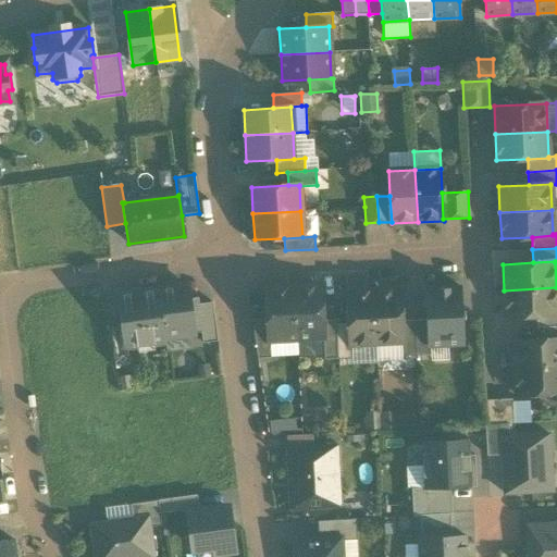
[(321,285),(295,287),(297,339),(323,338),(323,337),(322,321),(321,285)]
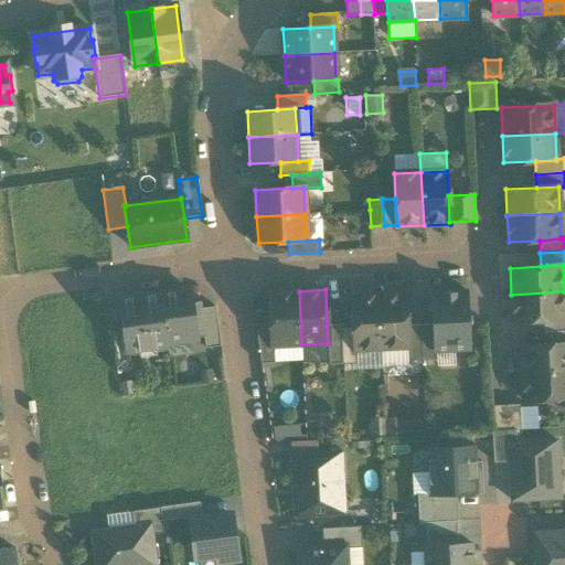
[(167,343),(196,339),(192,304),(190,290),(160,295),(167,343)]
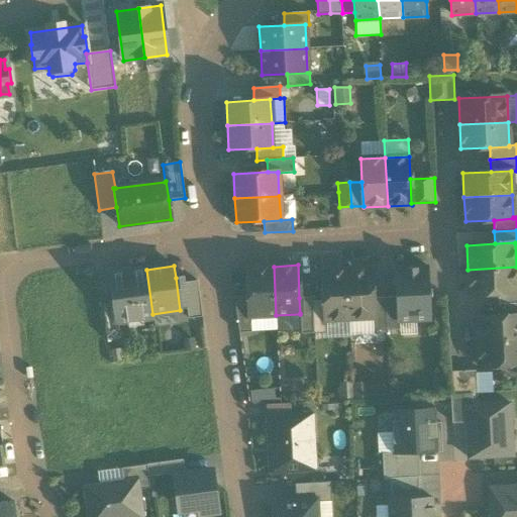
[(250,316),(276,315),(274,267),(246,268),(247,296),(248,316),(250,316)]
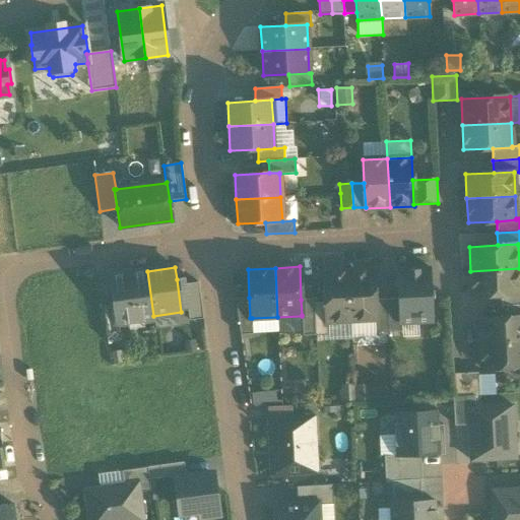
[(399,299),(400,324),(401,324),(418,323),(433,322),(430,268),(397,270),(399,299)]
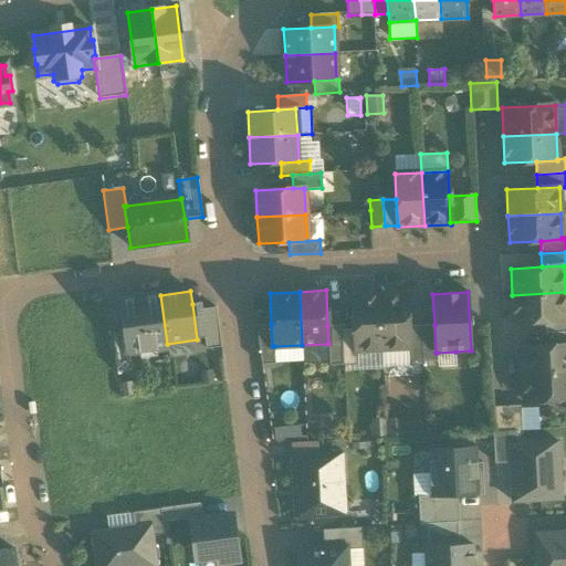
[(565,318),(565,306),(565,292),(512,295),(514,322),(544,320),(565,318)]
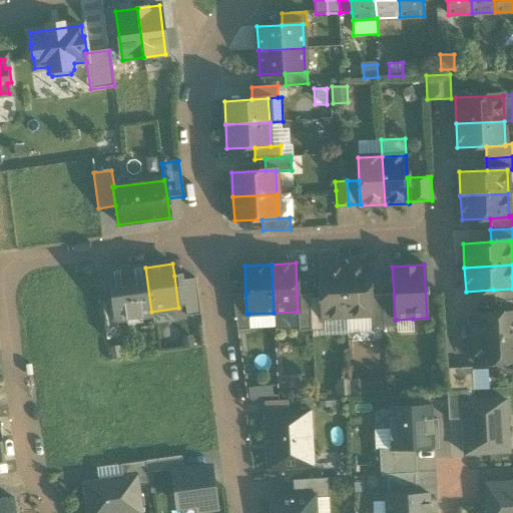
[(151,315),(151,312),(145,268),(133,270),(133,267),(120,269),(120,271),(109,273),(113,301),(115,320),(117,320),(151,315)]
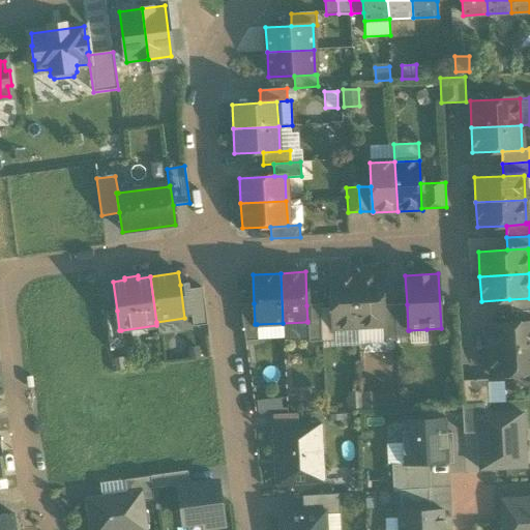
[(380,276),(355,277),(358,327),(381,326),(383,326),(382,305),(380,276)]
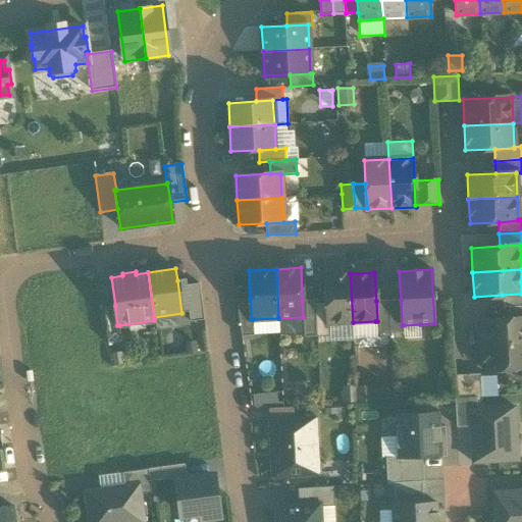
[(329,323),(353,322),(350,273),(325,274),(327,303),(328,323),(329,323)]
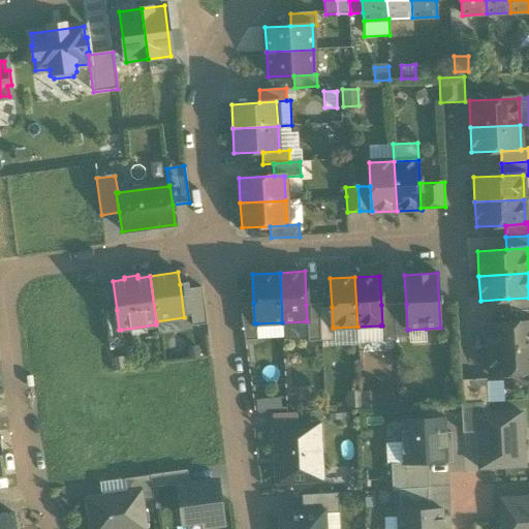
[(188,283),(180,284),(184,317),(191,316),(193,316),(189,289),(188,283)]
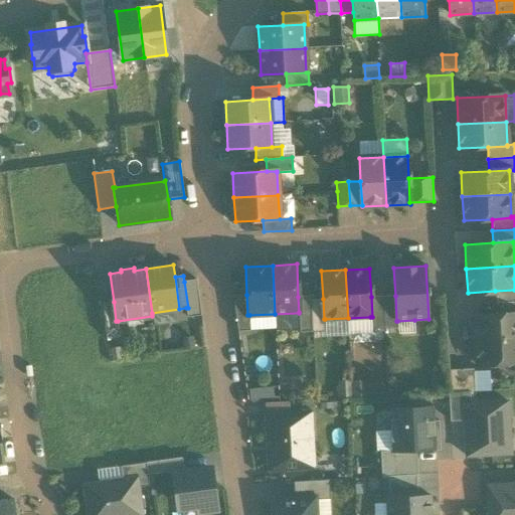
[(186,308),(187,318),(201,316),(196,280),(184,282),(188,308),(186,308)]
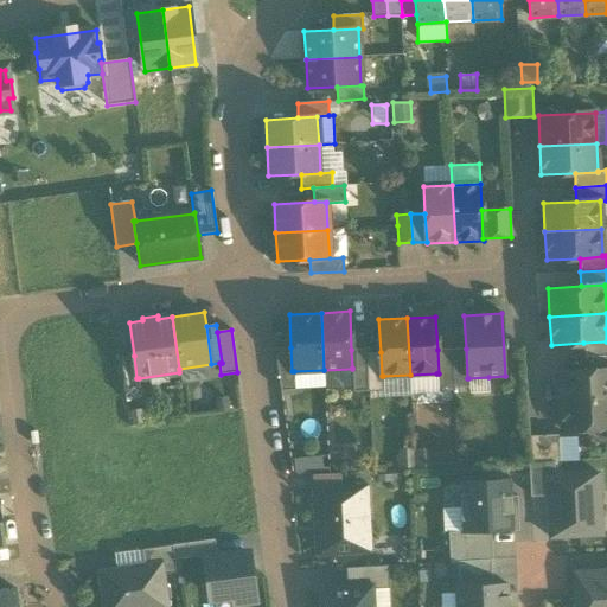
[(585,357),(592,357),(606,356),(606,342),(583,343),(585,357)]
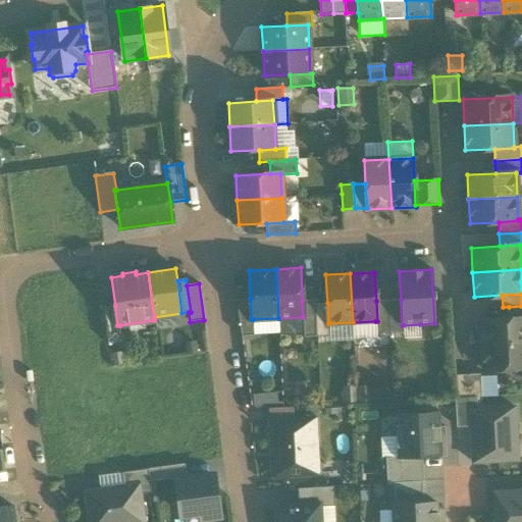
[(236,300),(241,336),(254,335),(253,319),(251,319),(250,299),(236,300)]
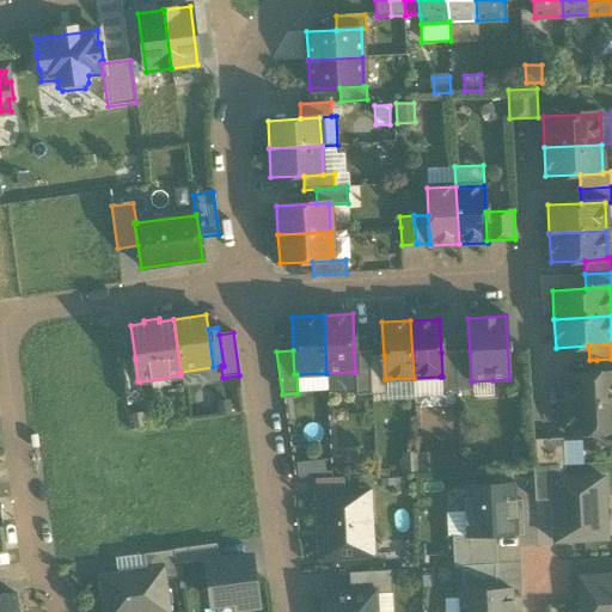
[(356,396),(371,395),(369,356),(368,352),(354,353),(355,371),(355,372),(356,396)]
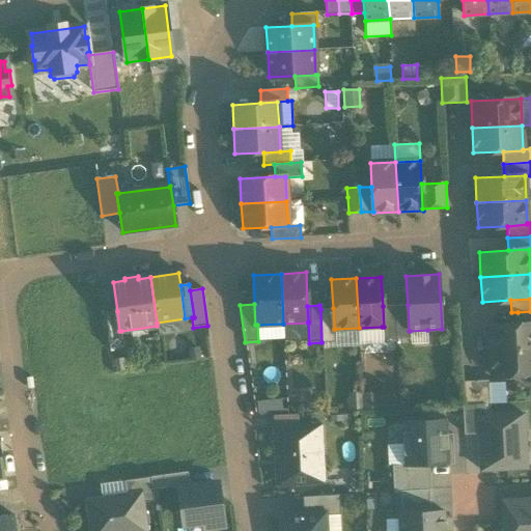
[(383,339),(396,338),(394,305),(383,306),(384,327),(382,327),(383,339)]
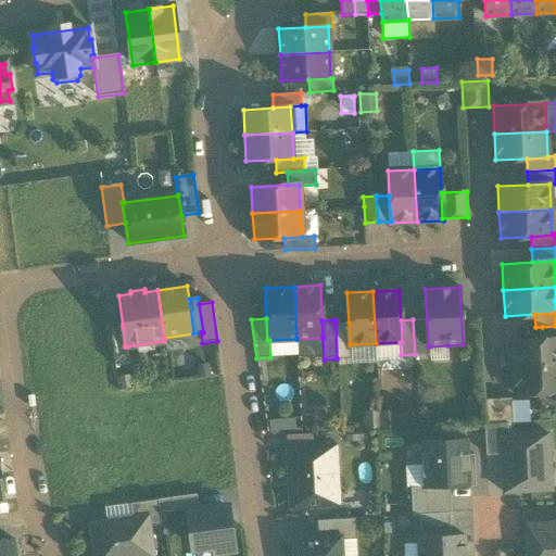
[(427,319),(413,319),(415,354),(430,353),(429,346),(428,346),(427,319)]
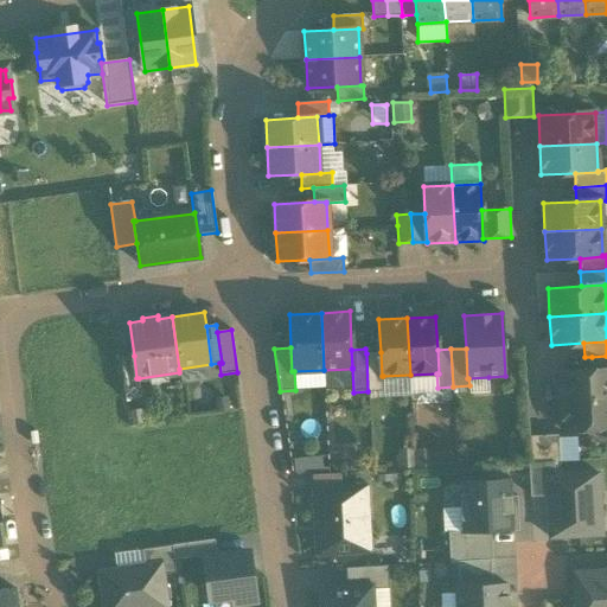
[(381,352),(366,353),(368,391),(383,390),(383,376),(382,376),(381,352)]
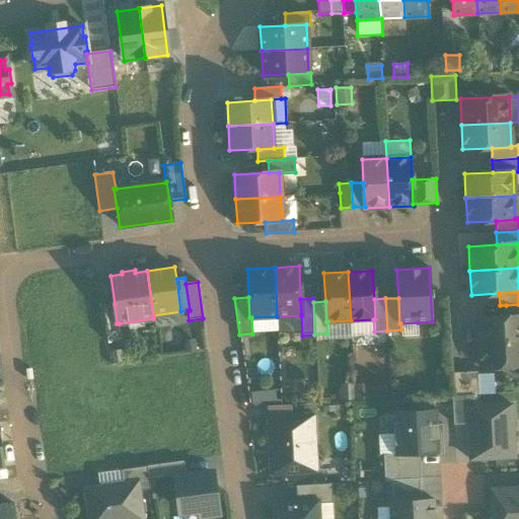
[(121,340),(119,323),(117,323),(115,304),(102,306),(107,342),(121,340)]
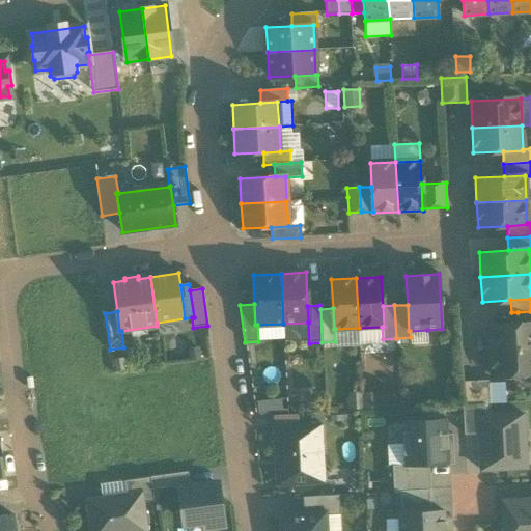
[(530,311),(518,312),(518,325),(530,324),(530,311)]
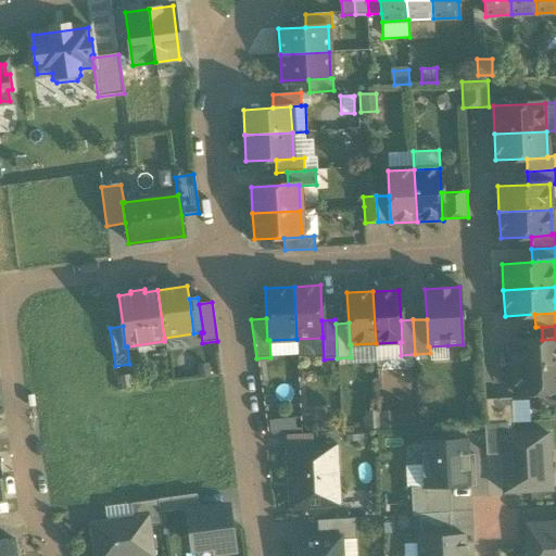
[(269,340),(270,357),(298,356),(297,339),(269,340)]
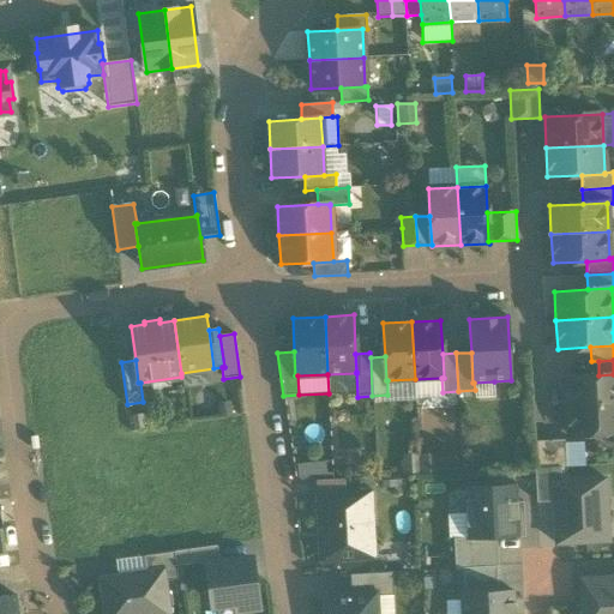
[(566,378),(567,405),(613,403),(613,374),(599,375),(566,378)]
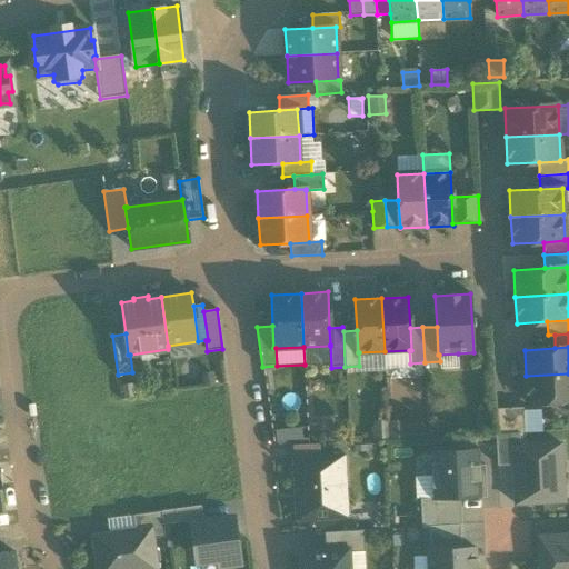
[(385,351),(386,371),(410,370),(410,363),(409,350),(385,351)]
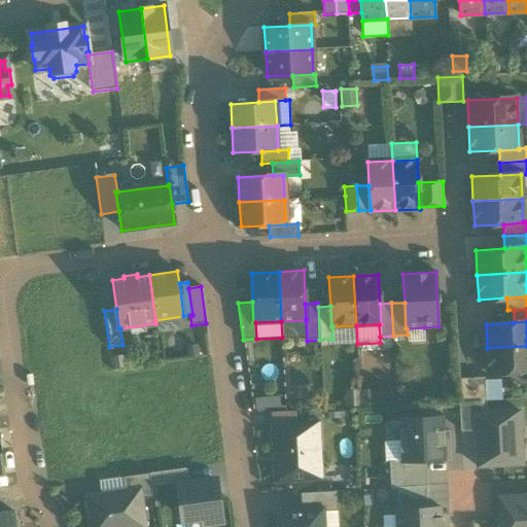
[(332,339),(319,340),(320,346),(357,344),(356,325),(332,326),(332,339)]
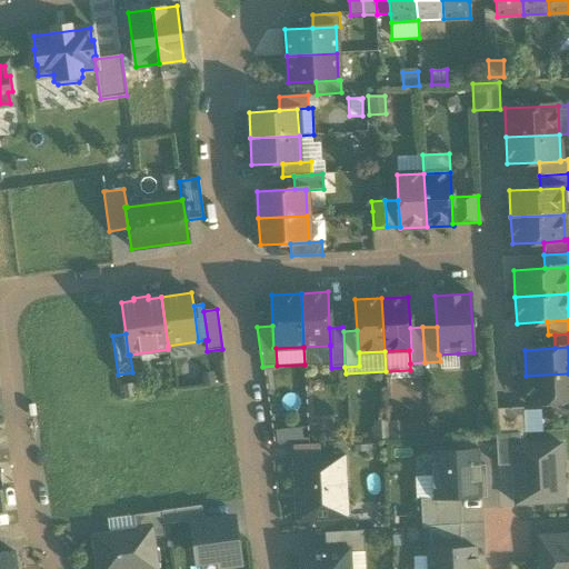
[(439,355),(440,361),(440,369),(459,368),(458,353),(439,355)]
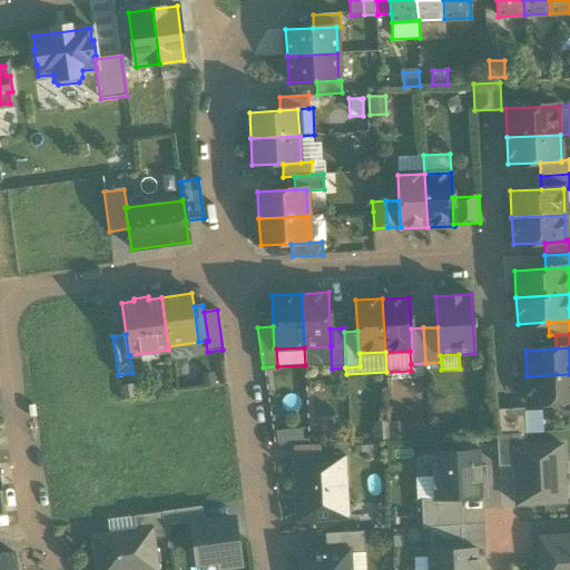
[(202,373),(203,389),(215,387),(214,373),(202,373)]
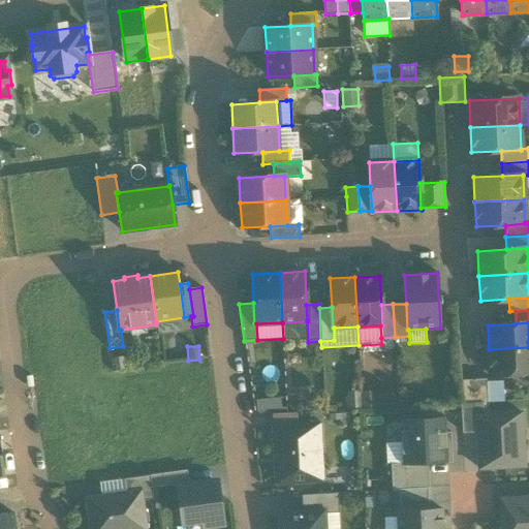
[(528,372),(528,347),(489,349),(490,374),(528,372)]
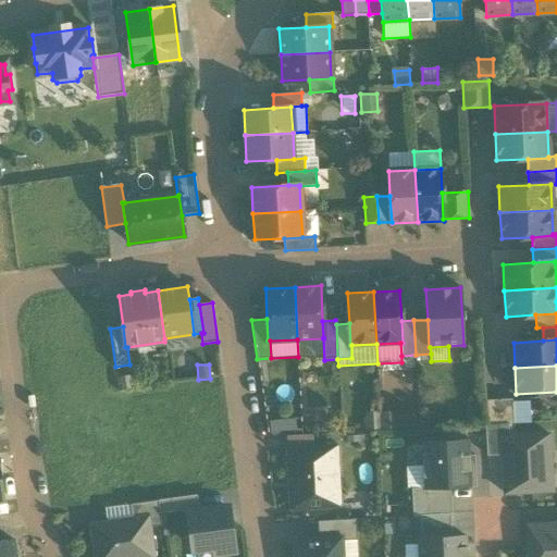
[(485,400),(487,424),(512,423),(511,401),(511,399),(498,399),(485,400)]
